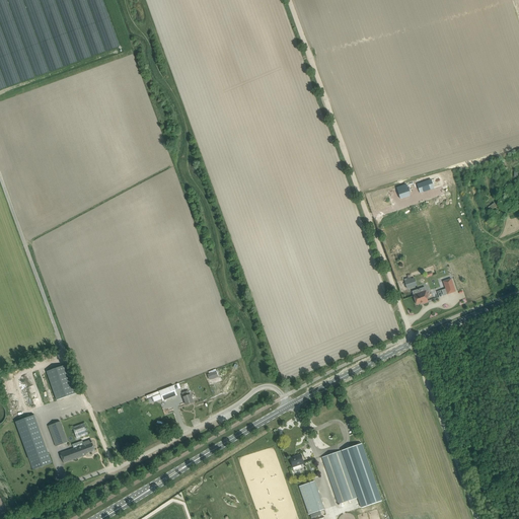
[(431,179),(417,184),(420,193),(434,189),(431,179)]
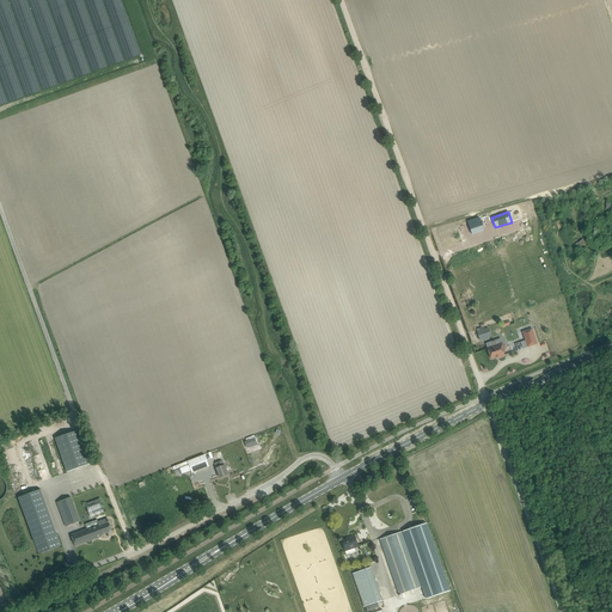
[(467,220),(472,234),(483,231),(478,216),(467,220)]
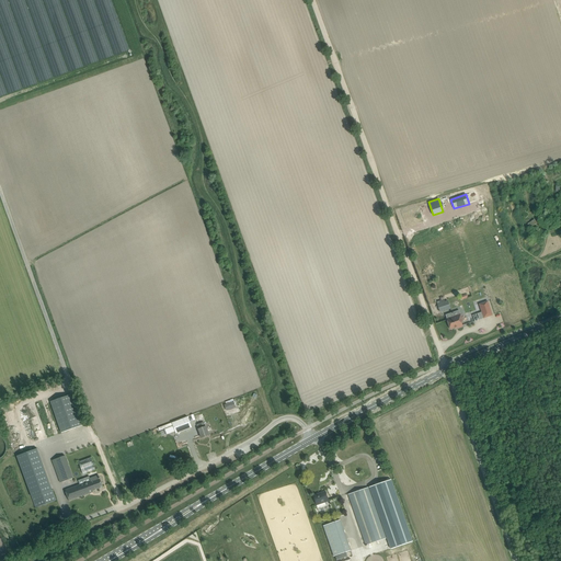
[(437,302),(437,305),(441,312),(450,308),(448,301),(442,304),(441,300),(437,302)]
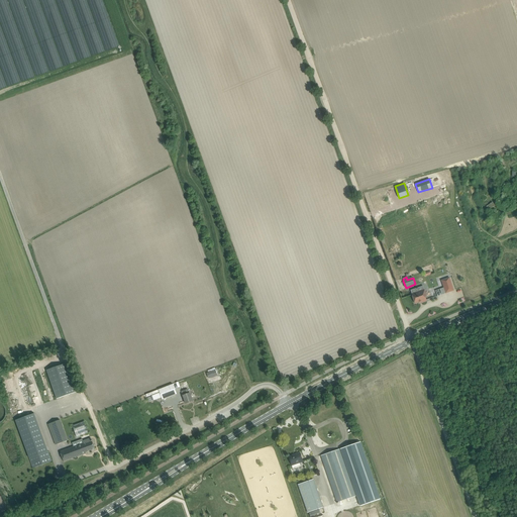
[(449,278),(441,281),(444,288),(446,293),(453,291),(449,278)]
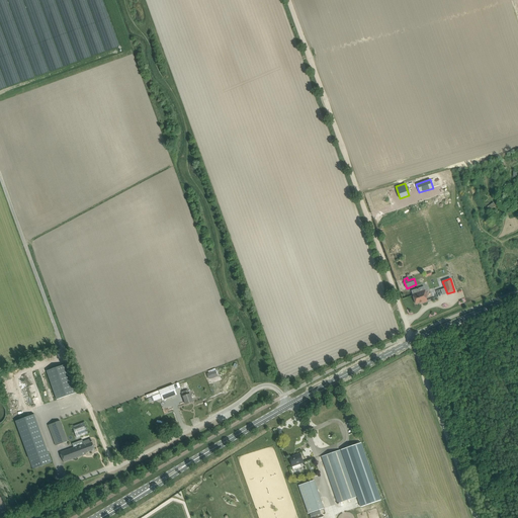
[(419,294),(414,296),(416,304),(422,301),(423,303),(427,301),(426,296),(428,296),(425,290),(418,292),(419,294)]
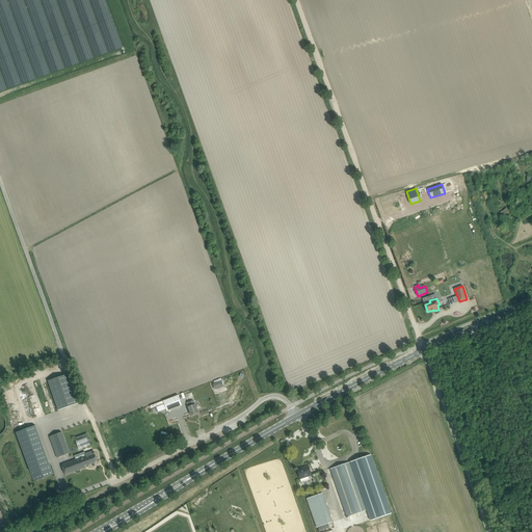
[(48,381),(58,410),(78,403),(68,374),(48,381)]
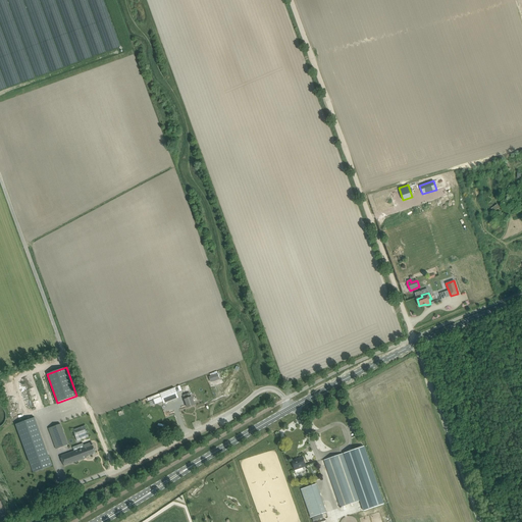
[(217,373),(208,377),(210,382),(219,379),(217,373)]
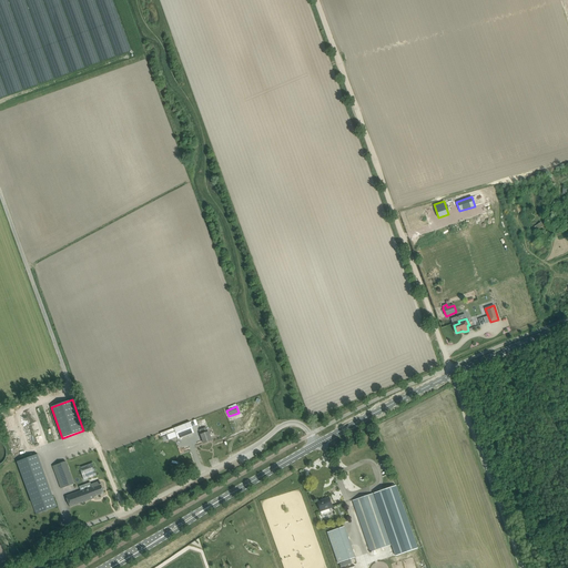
[(190,422),(174,428),(175,430),(179,439),(194,433),(190,422)]
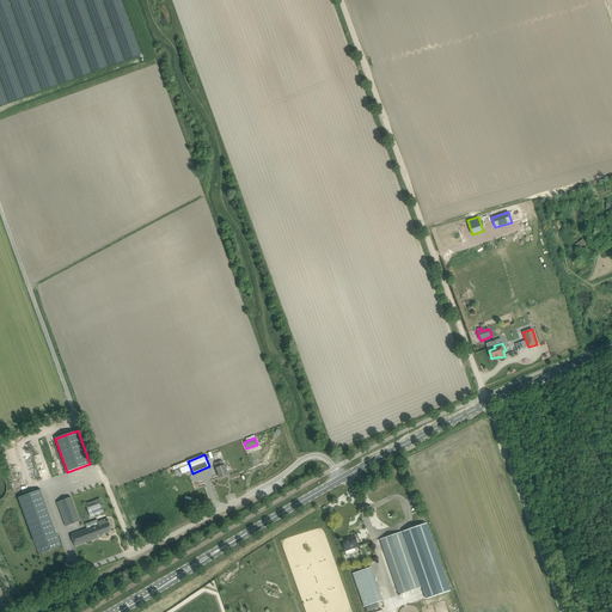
[(218,463),(215,464),(216,469),(218,472),(220,478),(228,475),(227,472),(226,469),(225,465),(224,466),(222,461),(218,463)]
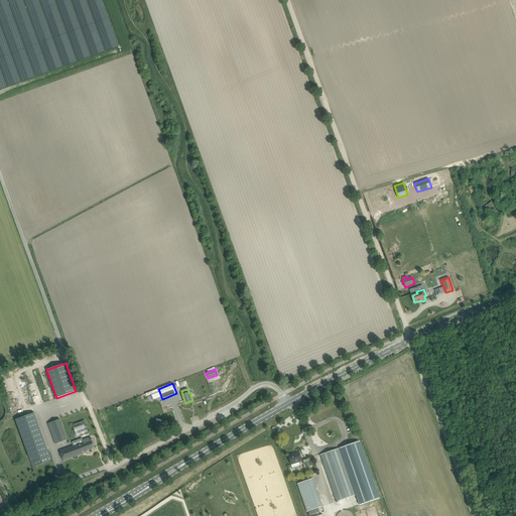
[(30,460),(33,467),(51,461),(34,413),(15,419),(30,460)]
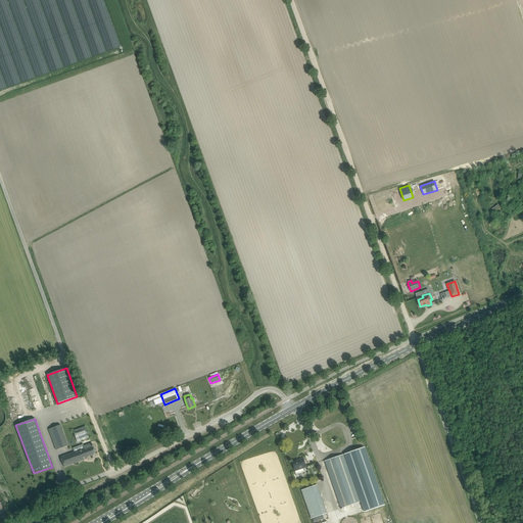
[(48,429),(56,449),(68,445),(60,425),(48,429)]
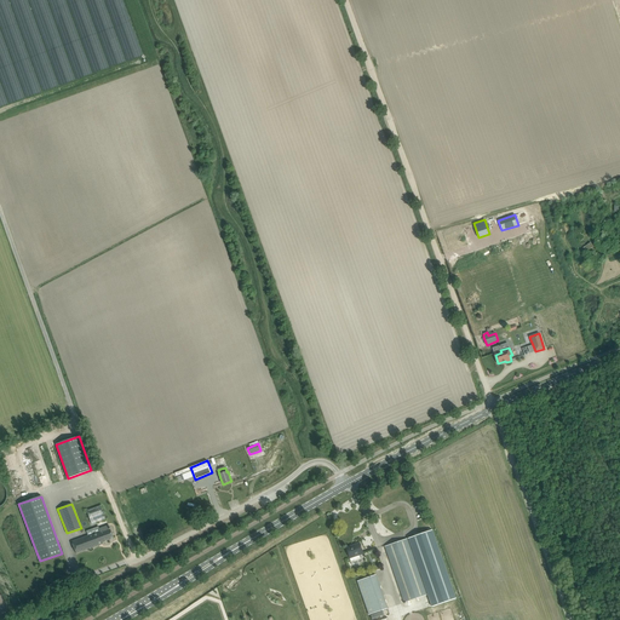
[(87,514),(92,524),(105,520),(101,506),(90,510),(91,512),(87,514)]
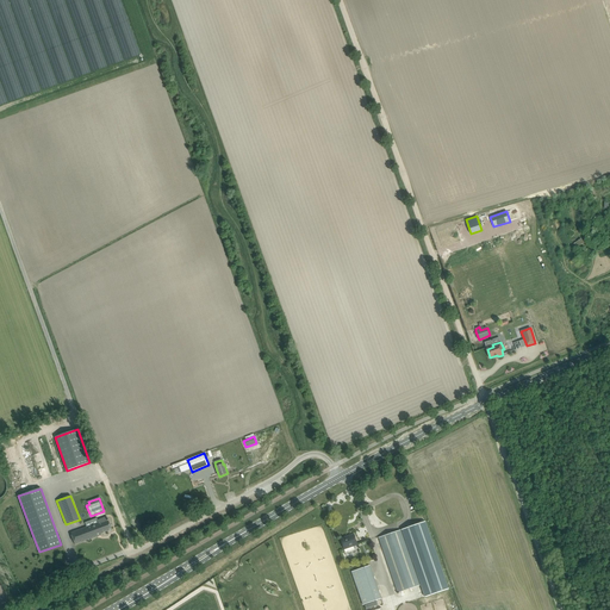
[(99,523),(72,533),(75,545),(101,535),(101,534),(112,530),(107,517),(98,521),(99,523)]
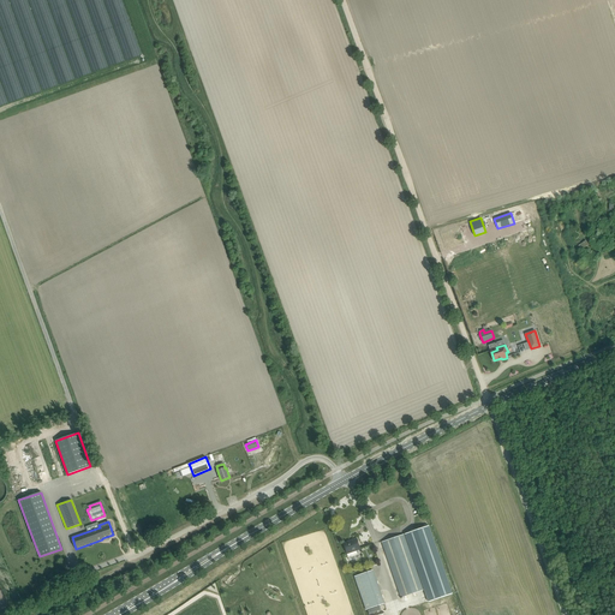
[(429,526),(405,535),(424,590),(428,602),(453,593),(429,526)]
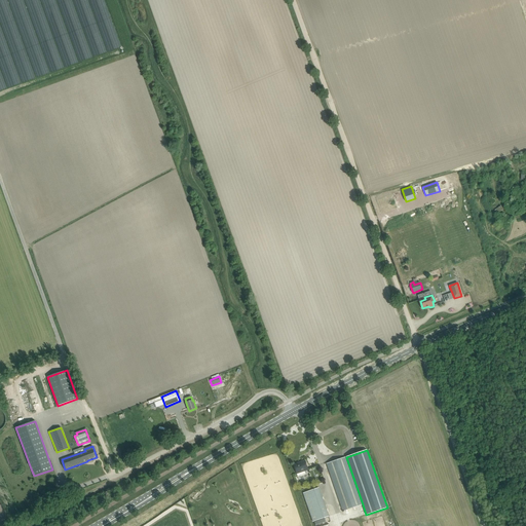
[(327,463),(343,512),(363,504),(346,457),(327,463)]
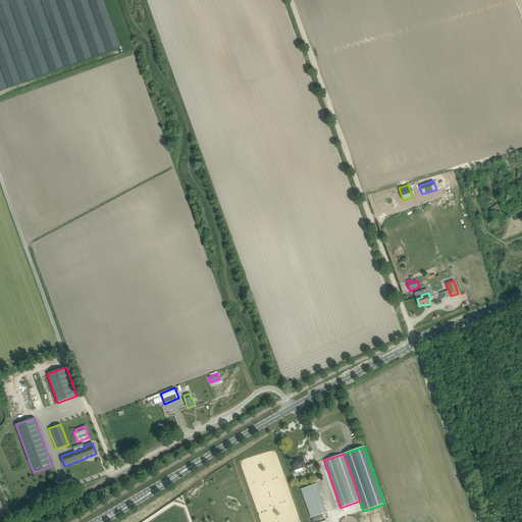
[(303,457),(292,461),(296,473),(304,471),(303,468),(306,466),(303,457)]
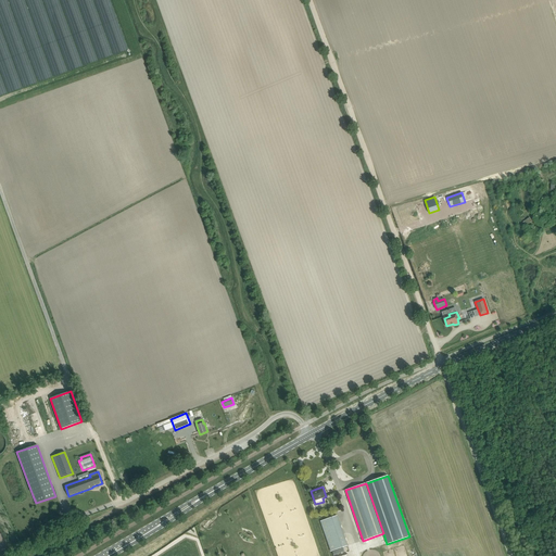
[(320,521),(331,552),(348,545),(337,516),(320,521)]
